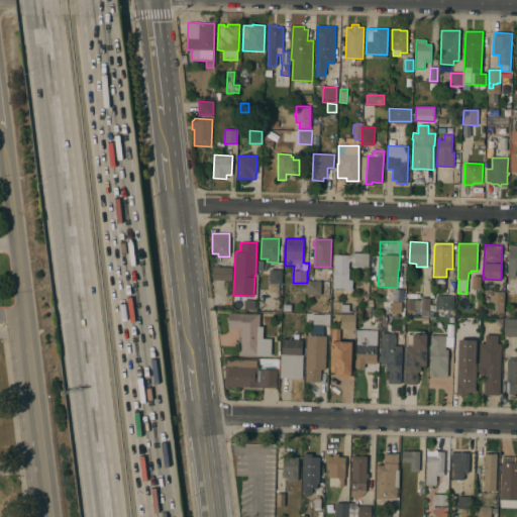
[(516,270),(516,277),(508,277),(509,245),(516,245),(516,270)]
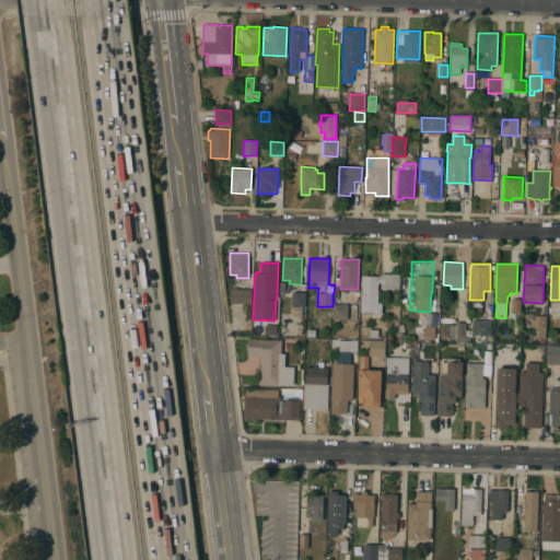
[(399,289),(382,289),(382,282),(378,283),(378,303),(382,303),(382,315),(376,315),(376,312),(361,312),(361,291),(362,291),(362,276),(377,277),(383,275),(400,275),(399,289)]
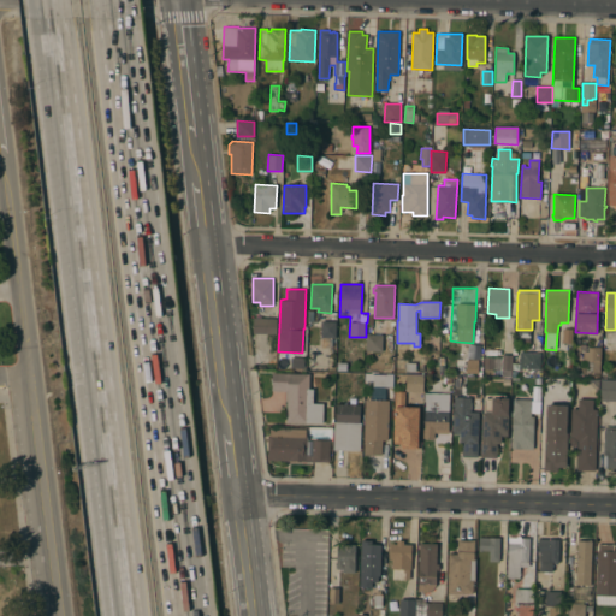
[(277,333),(253,332),(254,318),(277,318),(277,333)]
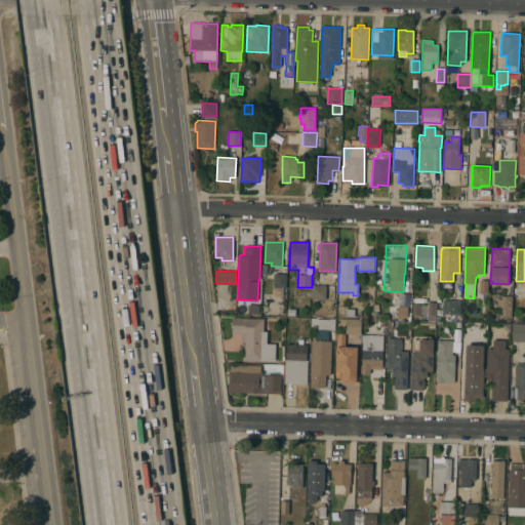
[(286,274),(286,287),(284,287),(283,295),(273,295),(273,287),(274,287),(275,274),(286,274)]
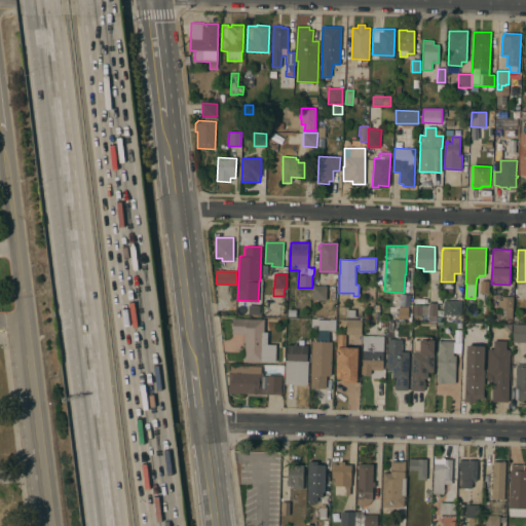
[(489,280),(488,293),(481,293),(482,280),(489,280)]
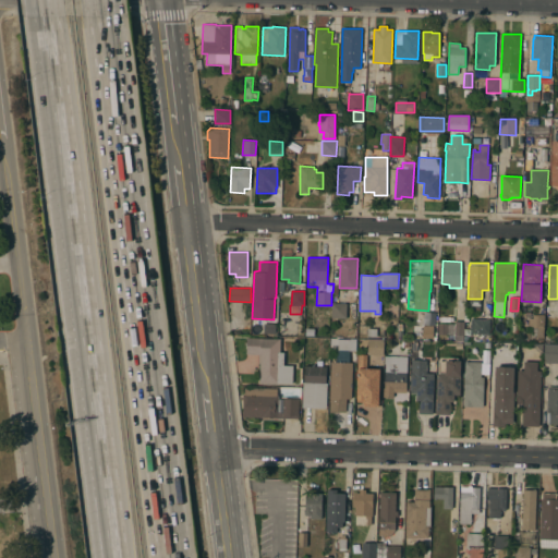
[(347,303),(347,318),(332,317),(334,303),(347,303)]
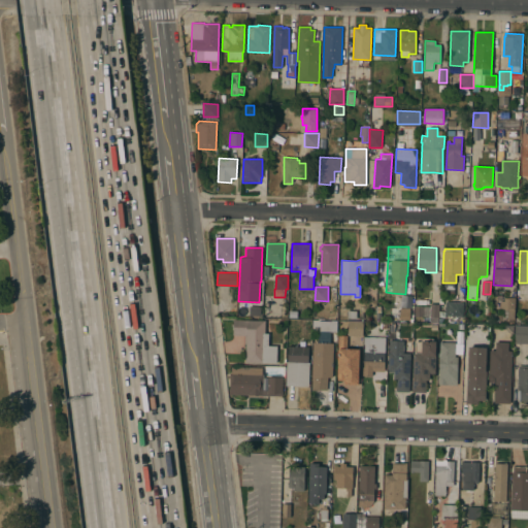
[(515,320),(507,319),(507,318),(502,318),(502,309),(500,309),(494,309),(493,303),(500,303),(509,298),(516,298),(515,320)]
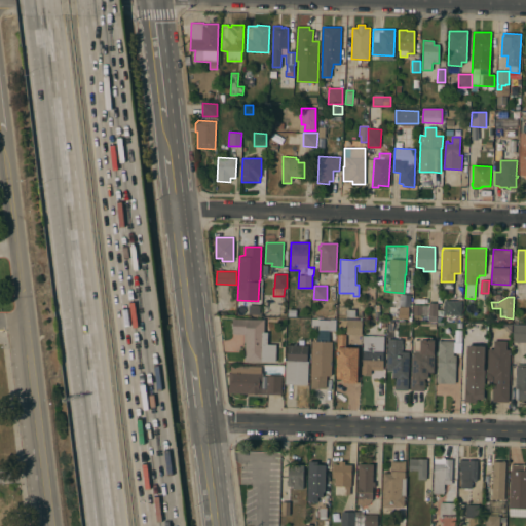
[(461,315),(446,314),(447,301),(462,301),(461,315)]
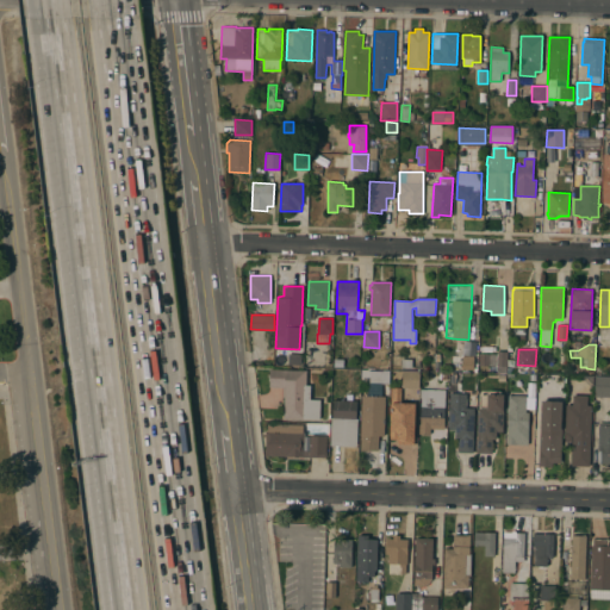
[(508,366),(506,366),(506,373),(498,373),(498,366),(497,366),(497,352),(508,352),(508,366)]
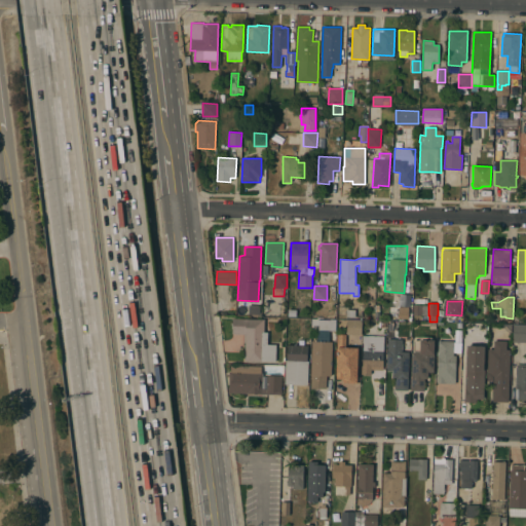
[(238,307),(237,304),(239,304),(240,305),(250,305),(249,315),(237,314),(237,308),(238,307)]
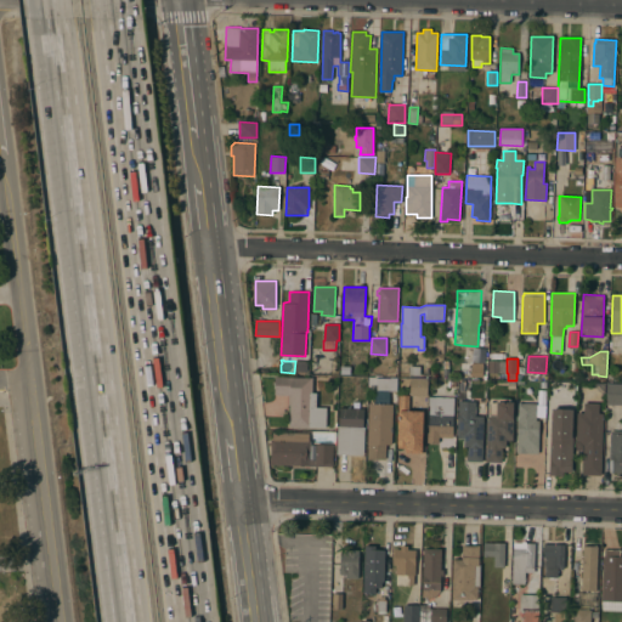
[(499,362),(498,373),(490,373),(490,361),(499,362)]
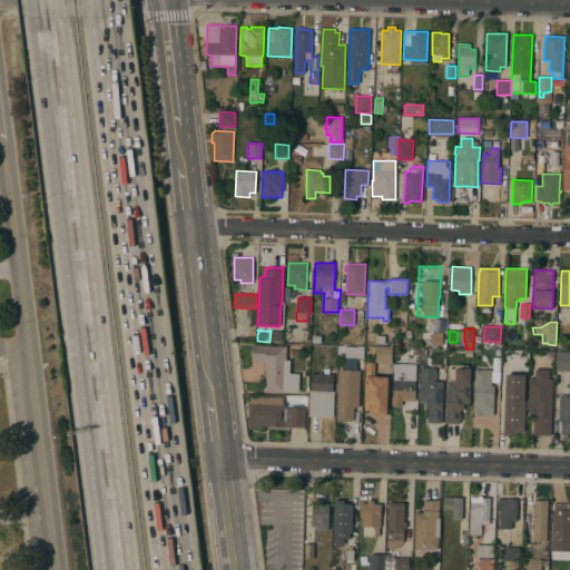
[(442,345),(422,344),(422,332),(434,332),(443,332),(442,345)]
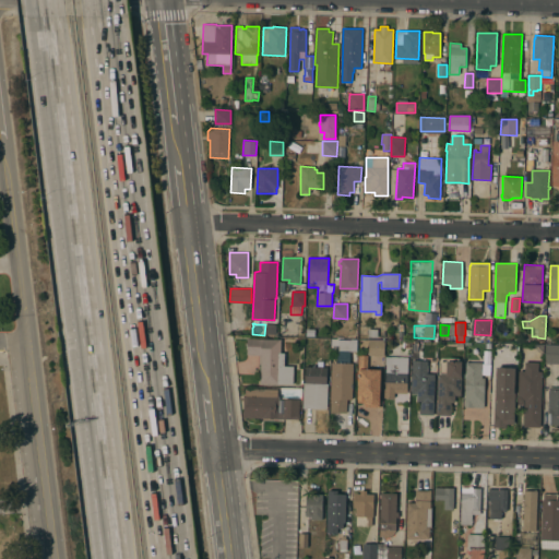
[(248,339),(282,339),(282,353),(285,353),(285,366),(294,366),(294,384),(278,384),(260,384),(261,355),(247,355),(248,339)]
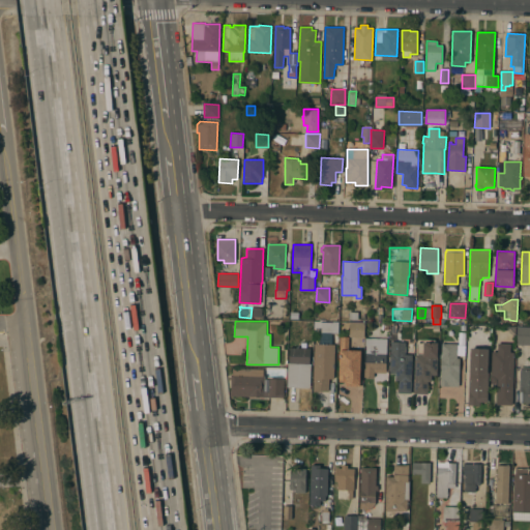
[(314,327),(314,321),(321,321),(321,322),(339,322),(339,332),(321,332),(321,327),(314,327)]
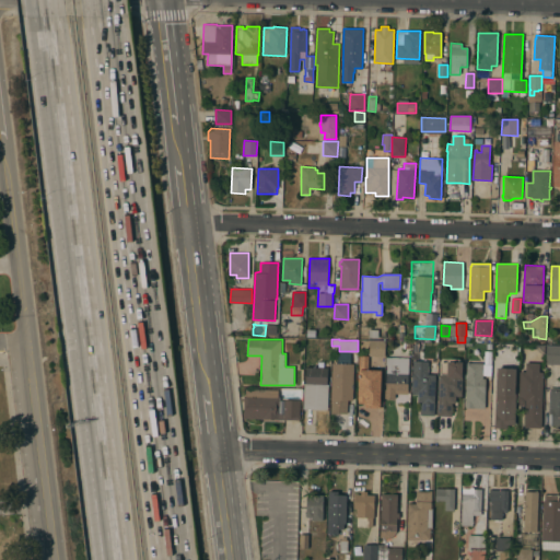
[(370,341),(385,341),(385,357),(370,356),(370,349),(370,341)]
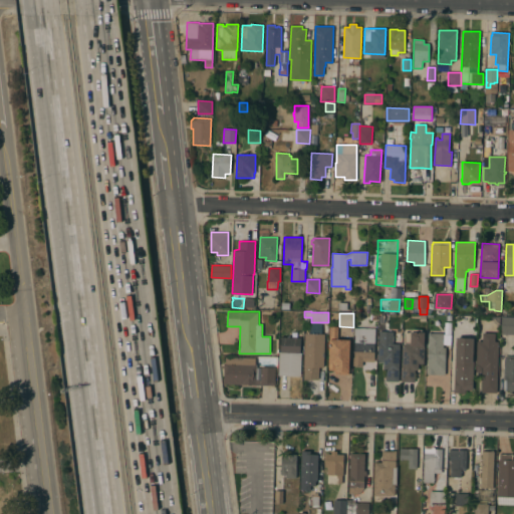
[(513,317),(513,334),(502,334),(503,317),(513,317)]
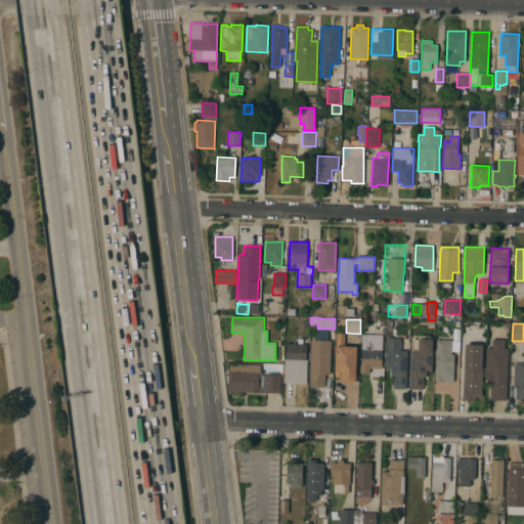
[(336,346),(337,334),(345,334),(344,346),(352,346),(352,345),(358,345),(357,380),(356,380),(356,382),(342,381),(342,378),(336,377),(336,375),(336,346)]
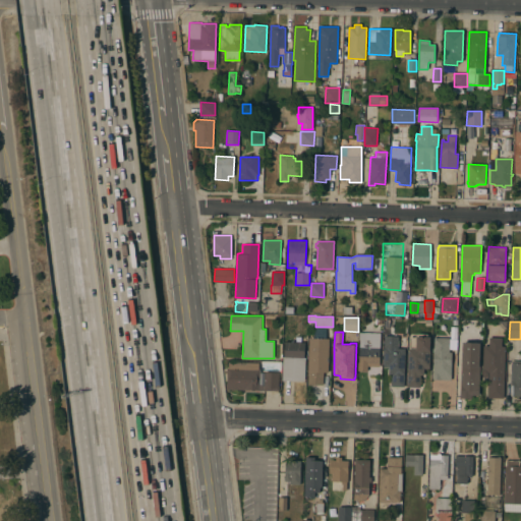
[(367,366),(367,370),(359,370),(360,339),(359,339),(359,333),(379,334),(379,339),(381,339),(380,366),(367,366)]
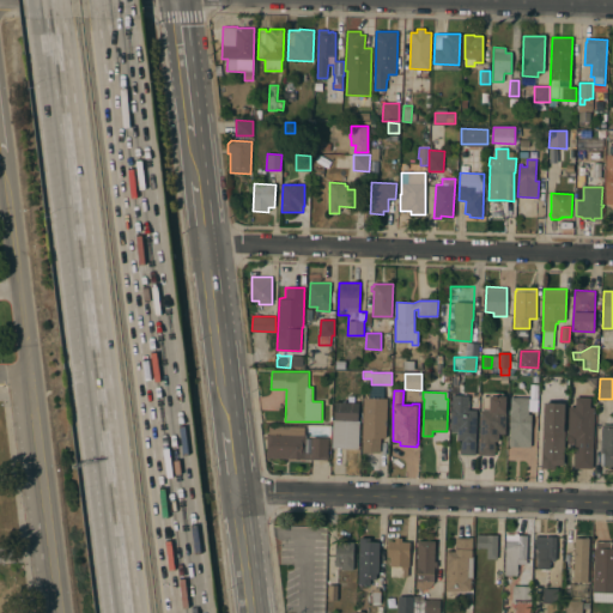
[(370,398),(370,393),(380,393),(380,398),(388,398),(387,438),(381,438),(381,453),(362,453),(364,398),(370,398)]
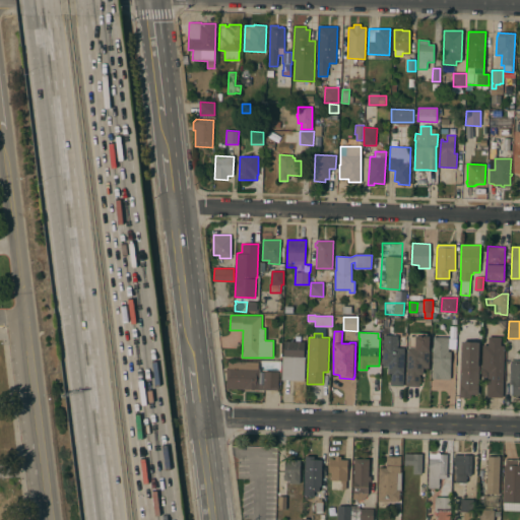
[(415,337),(417,333),(428,333),(428,335),(430,335),(430,368),(428,367),(426,368),(425,368),(424,368),(424,374),(419,374),(419,376),(420,376),(420,386),(407,386),(407,373),(407,347),(408,347),(409,336),(415,337)]
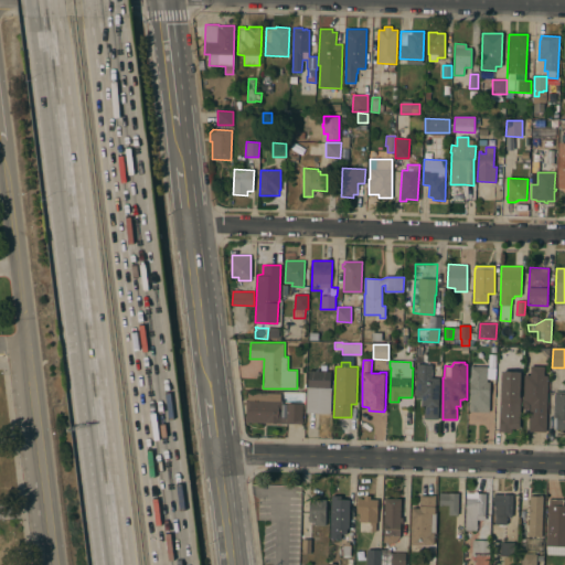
[(433,364),(432,377),(439,377),(438,418),(424,418),(425,408),(420,408),(422,398),(415,397),(417,364),(433,364)]
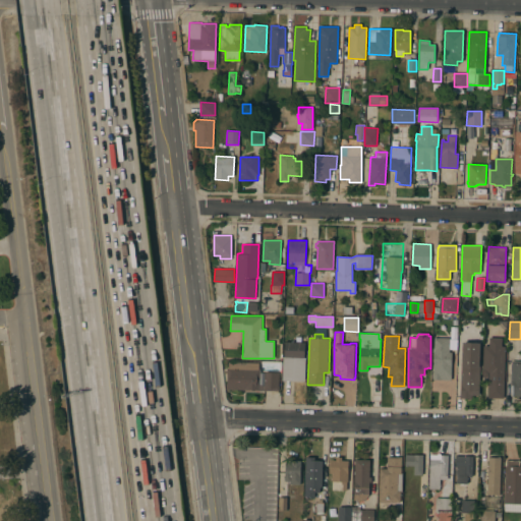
[(451,380),(432,380),(433,343),(435,343),(436,337),(450,338),(450,339),(457,339),(457,349),(450,349),(450,352),(452,352),(451,380)]
